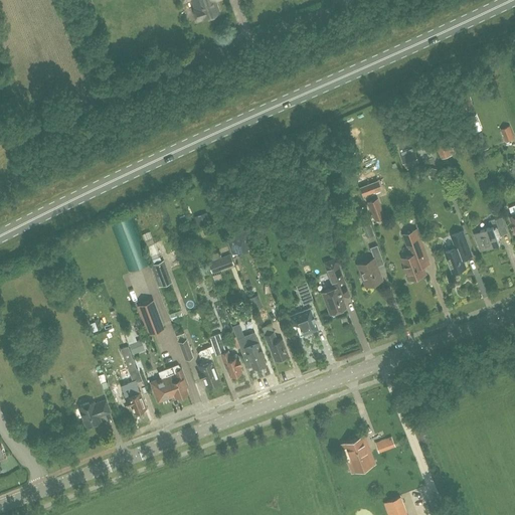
[(182,0),(183,1),(186,0),(195,0),(198,7),(193,9),(197,20),(202,18),(202,19),(219,13),(214,0),(182,0)]
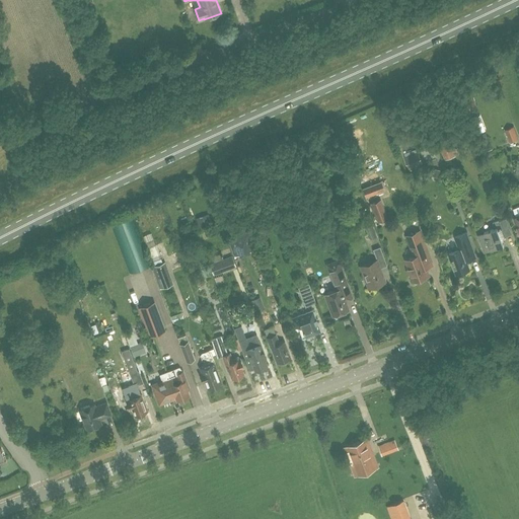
[(479,117),(472,120),(478,134),(486,131),(479,117)]
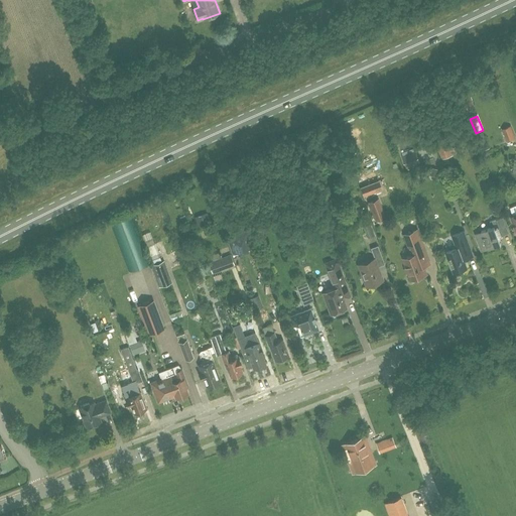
[(454,144),(450,137),(436,142),(442,158),(453,154),(449,145),(454,144)]
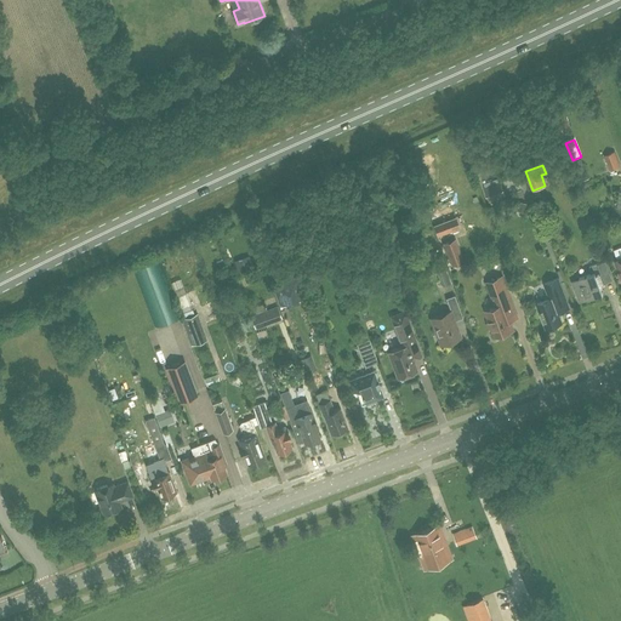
[(507,197),(502,182),(484,188),(490,201),(507,197)]
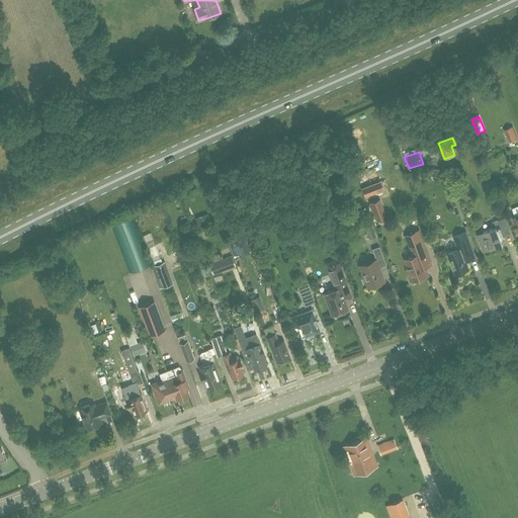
[(371,183),(375,193),(384,190),(380,180),(371,183)]
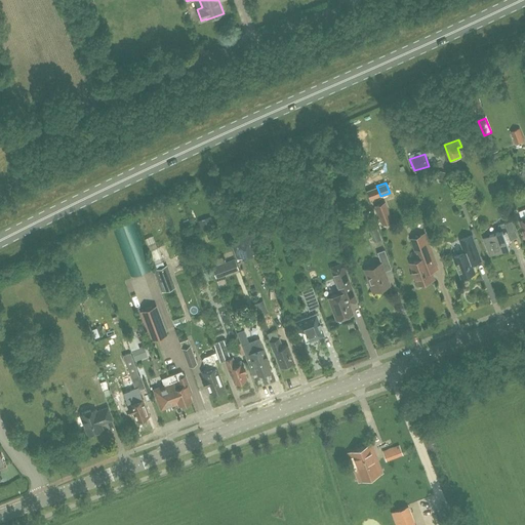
[(386,201),(380,203),(374,205),(379,218),(390,214),(386,201)]
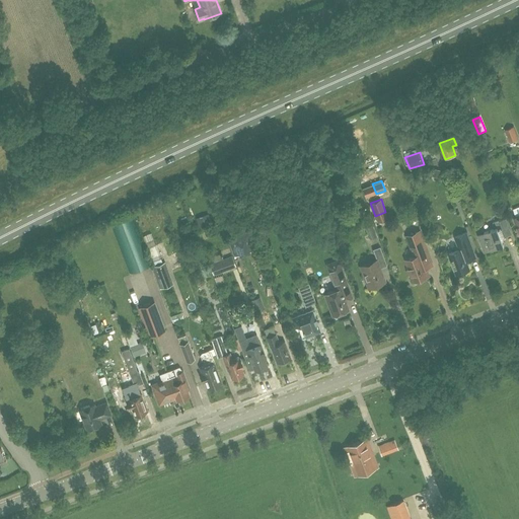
[(197,220),(201,230),(213,225),(209,216),(197,220)]
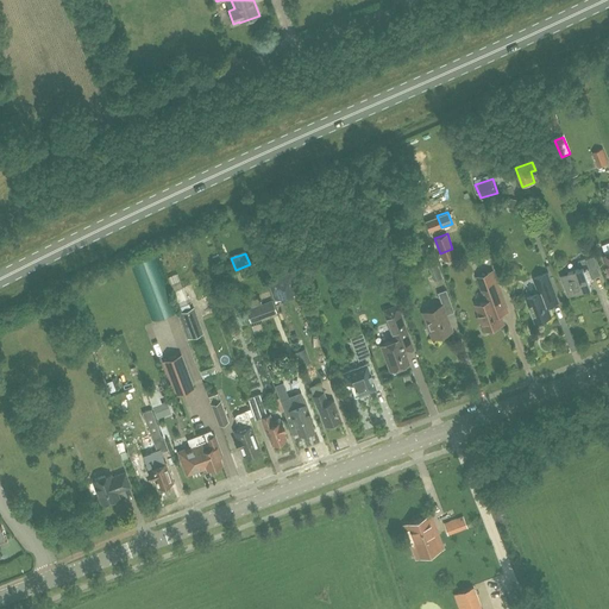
[(567,296),(592,288),(589,278),(601,274),(594,255),(578,261),(582,268),(569,272),(570,276),(562,278),(567,296)]
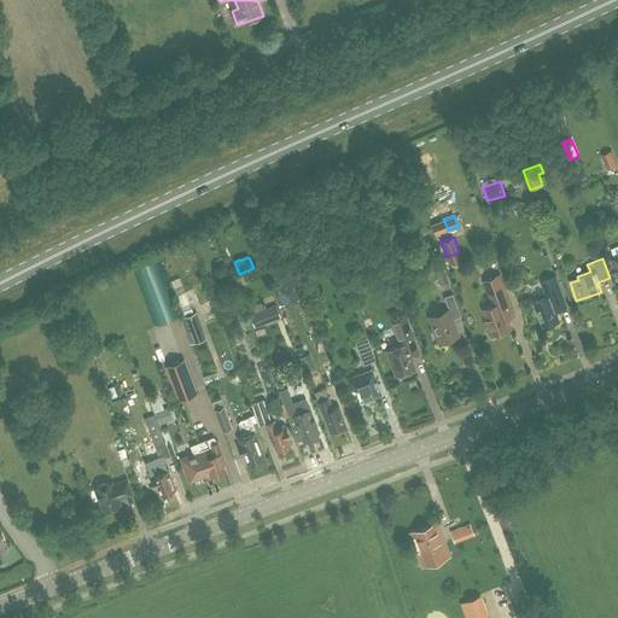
[(172,302),(155,260),(133,268),(149,312),(172,302)]
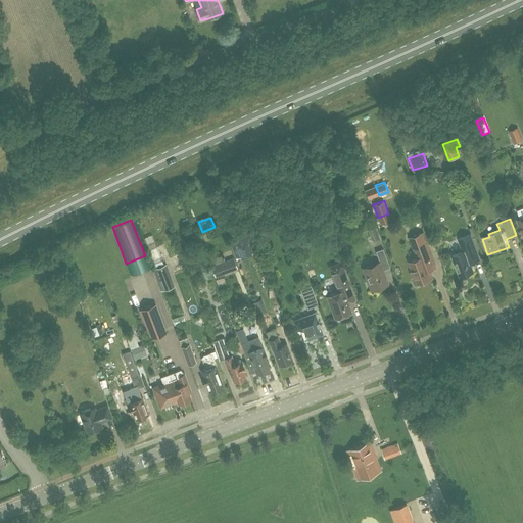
[(375,225),(367,227),(373,241),(379,239),(375,225)]
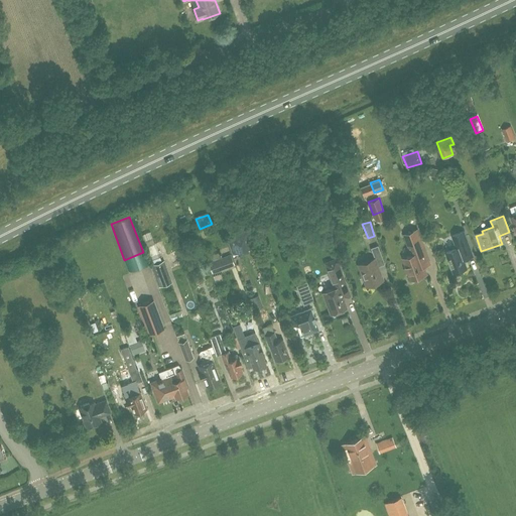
[(247,230),(227,237),(233,255),(254,248),(247,230)]
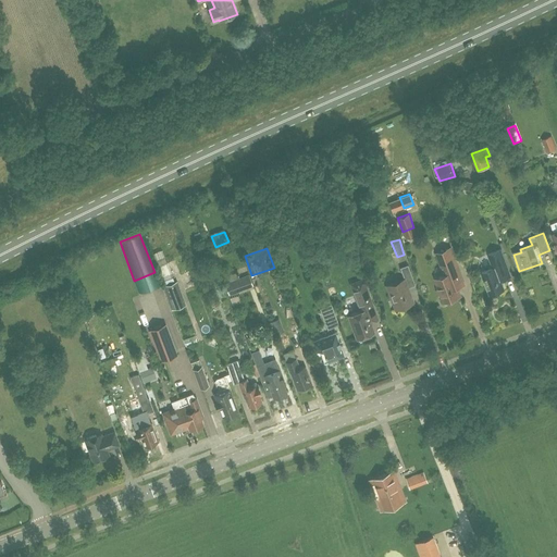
[(445,275),(435,279),(444,301),(460,295),(454,279),(460,275),(450,248),(436,254),(445,275)]
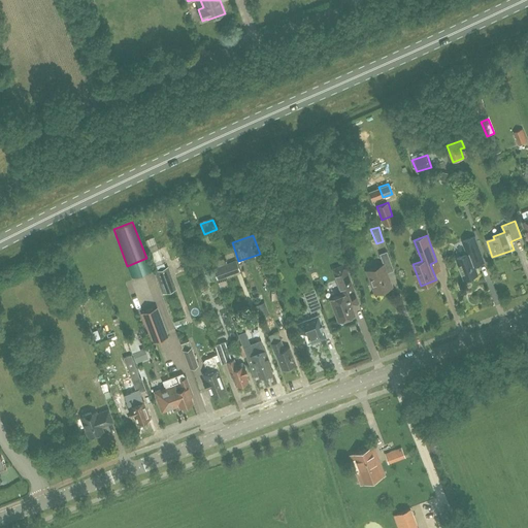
[(467,254),(456,258),(464,278),(477,273),(474,263),(483,260),(484,262),(474,236),(463,240),(467,254)]
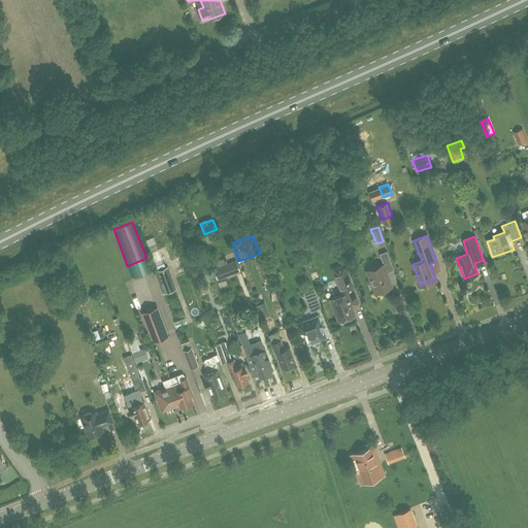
[(196,255),(199,262),(208,258),(206,251),(196,255)]
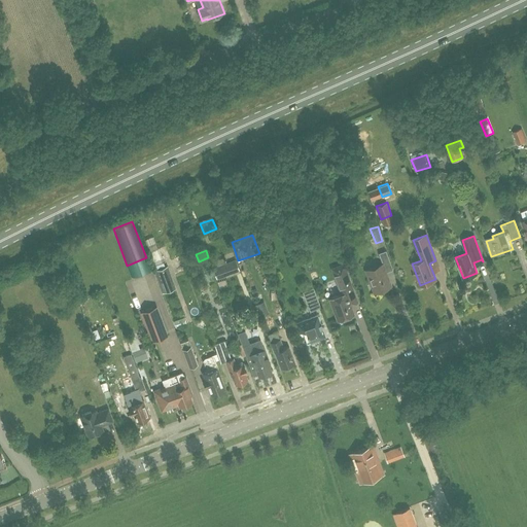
[(370,293),(371,293),(392,285),(391,285),(388,277),(386,277),(385,273),(393,270),(385,250),(378,253),(382,264),(364,270),(364,271),(365,271),(371,284),(373,283),(376,290),(370,293)]
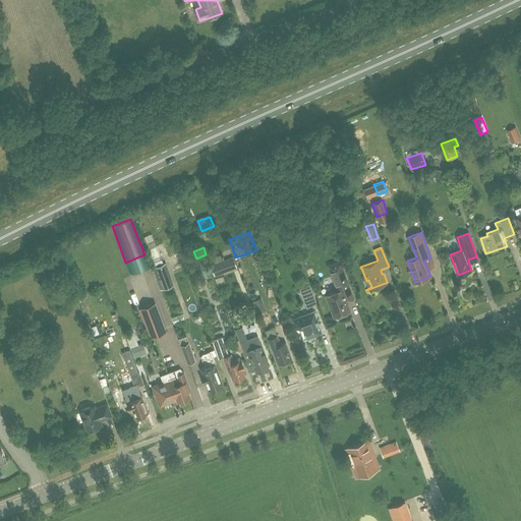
[(237,268),(233,257),(211,265),(215,276),(237,268)]
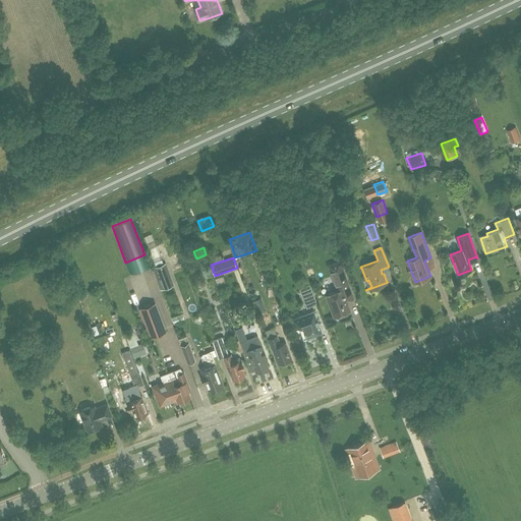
[(346,302),(353,299),(339,261),(328,265),(338,291),(327,295),(334,315),(349,310),(346,302)]
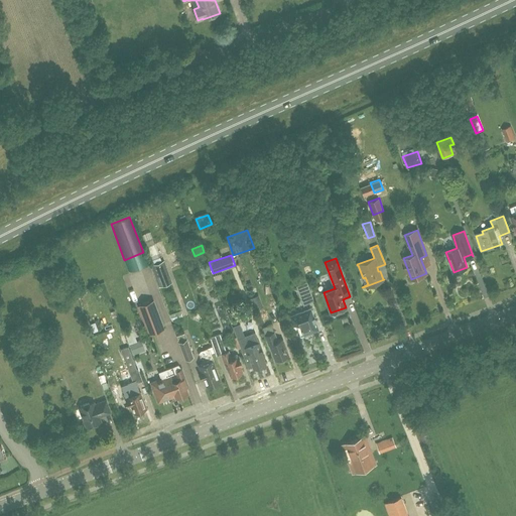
[(160,286),(172,282),(163,260),(152,265),(160,286)]
